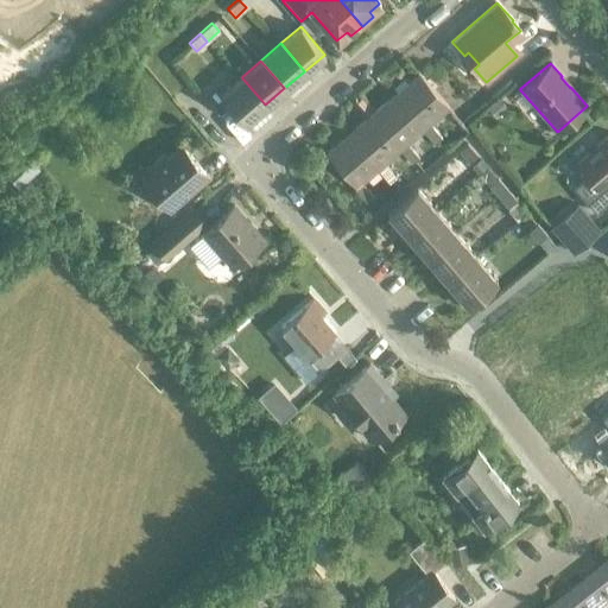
[(424,128),(422,130),(434,144),(441,137),(429,124),(447,108),(418,74),(394,94),(424,128)]
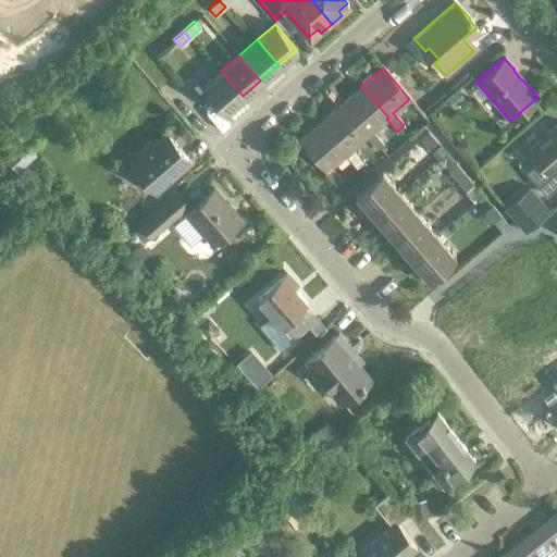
[(243,96),(221,71),(201,86),(224,112),(243,96)]
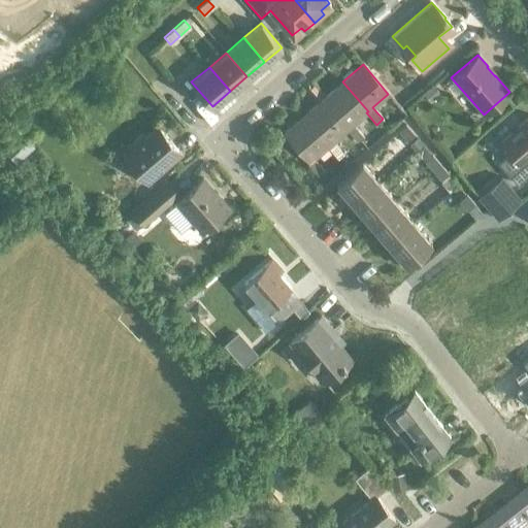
[(349,128),(347,130),(357,142),(363,137),(353,125),(366,112),(368,111),(342,81),(323,98),(349,128)]
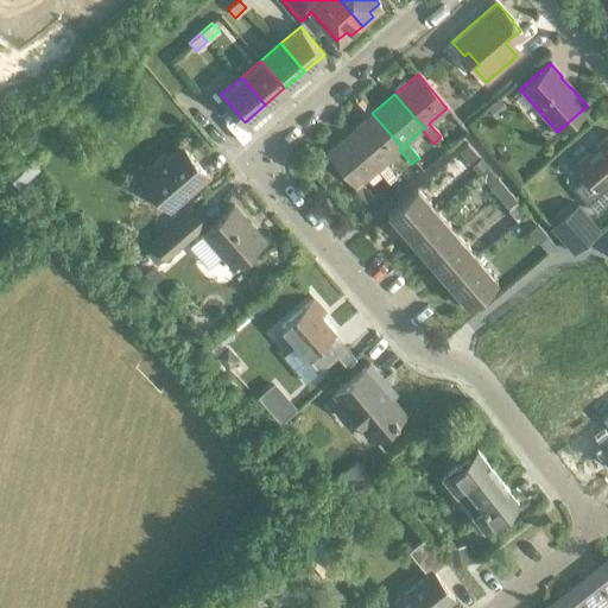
[(499,96),(487,106),(495,115),(506,106),(499,96)]
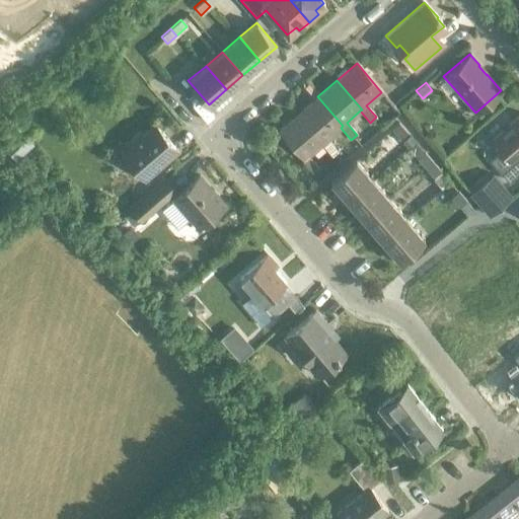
[(323,142),(320,145),(330,156),(337,151),(326,140),(341,128),(343,126),(317,96),(298,113),(323,142)]
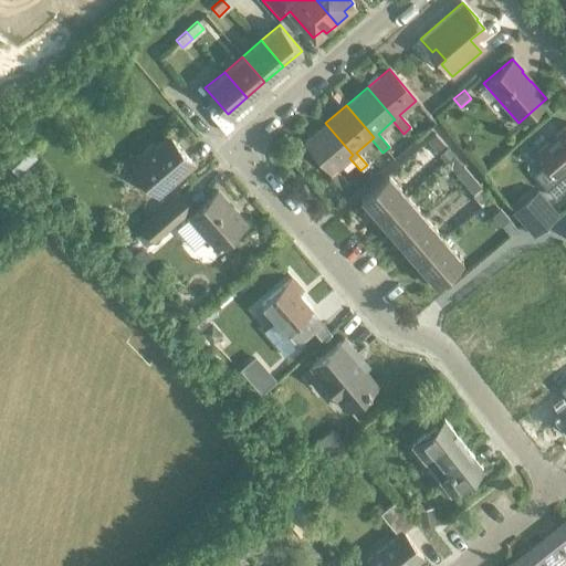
[(335,170),(349,158),(353,155),(325,123),(303,142),(329,173),(327,174),(339,188),(346,182),(335,170)]
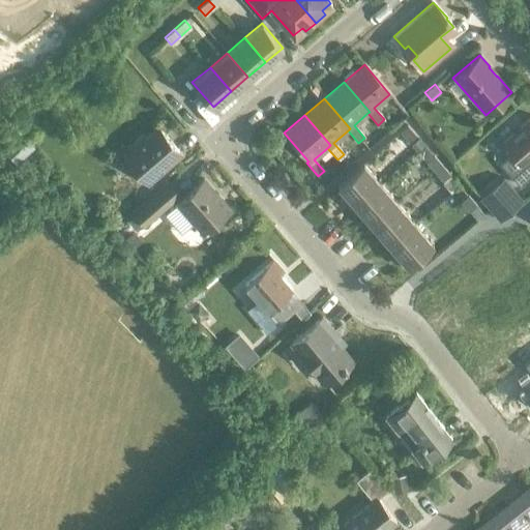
[(510,153),(500,164),(519,185),(529,175),(529,117),(501,143),(510,153)]
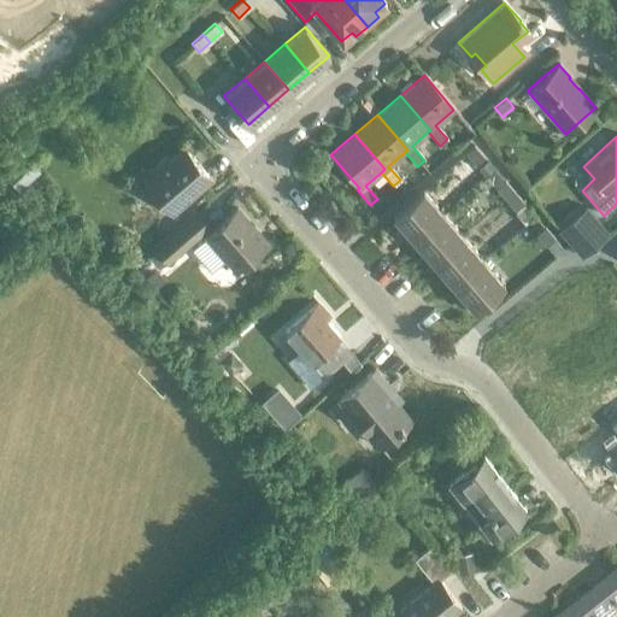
[(474,164),(482,157),(474,146),(465,153),(474,164)]
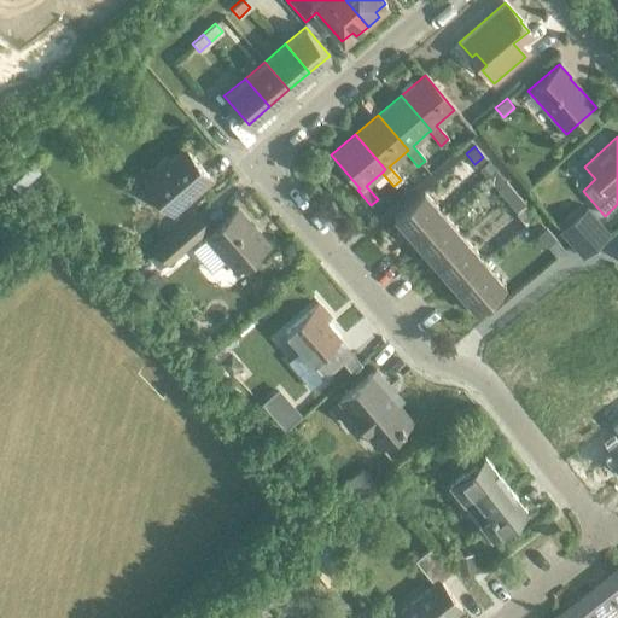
[(211,180),(184,149),(169,162),(167,158),(143,179),(172,214),(211,180)]
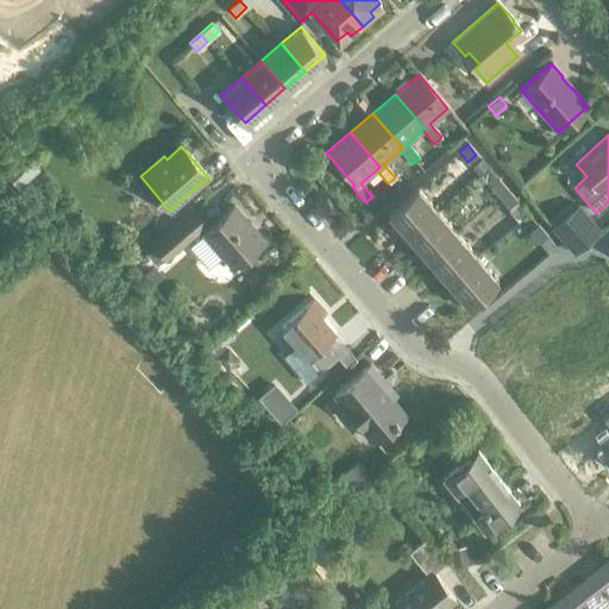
[(481,158),(471,167),(477,174),(487,165),(481,158)]
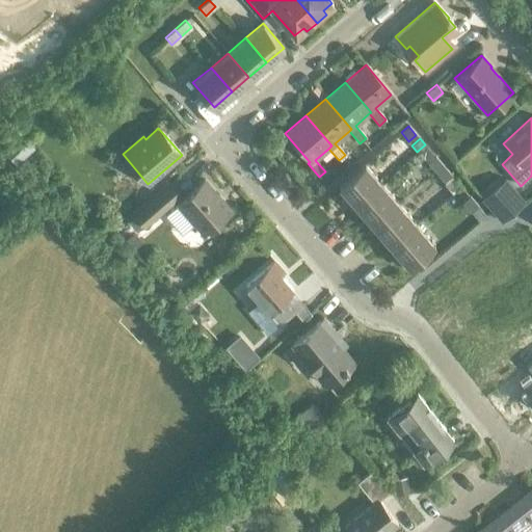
[(27,142),(9,159),(15,166),(33,150),(27,142)]
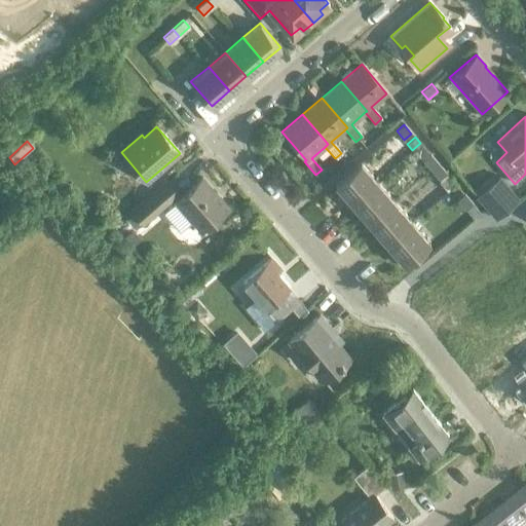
[(430,171),(438,164),(429,155),(422,161),(430,171)]
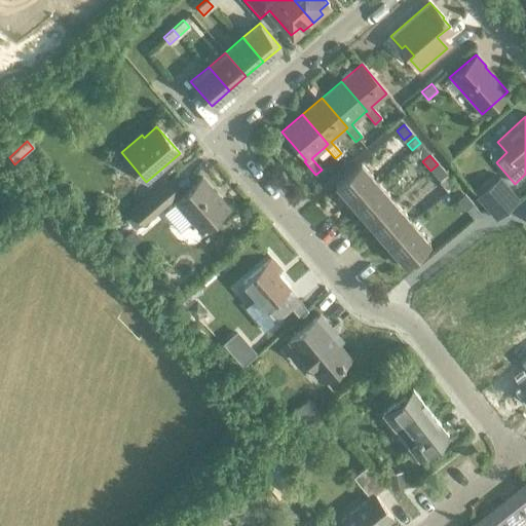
[(351,204),(377,182),(360,162),(334,185),(351,204)]
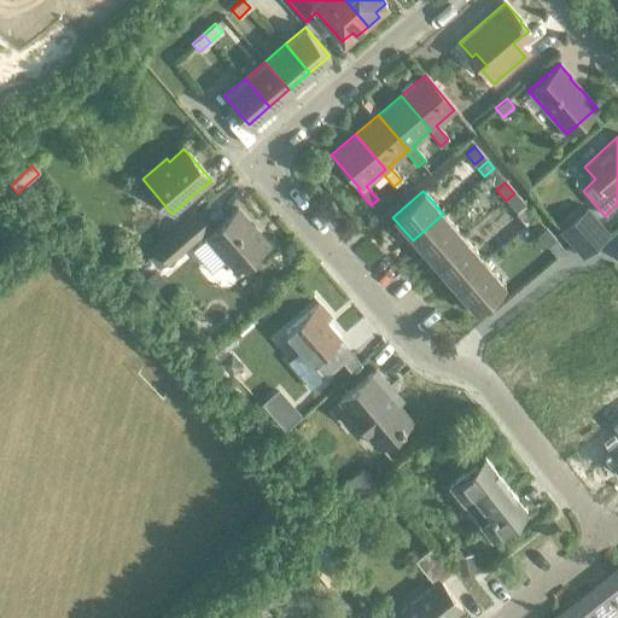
[(514,193),(506,200),(516,211),(524,204),(514,193)]
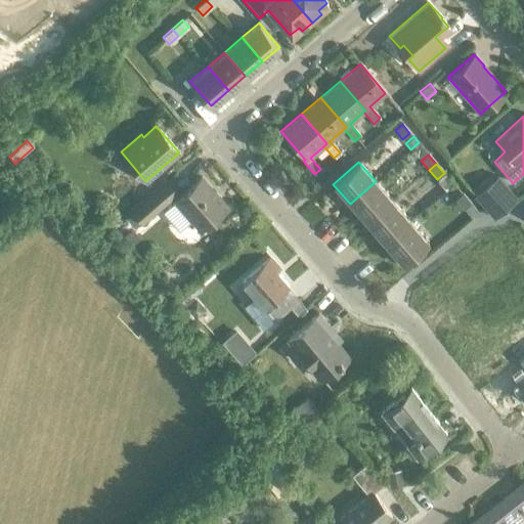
[(497,176),(474,197),(493,218),(517,198),(497,176)]
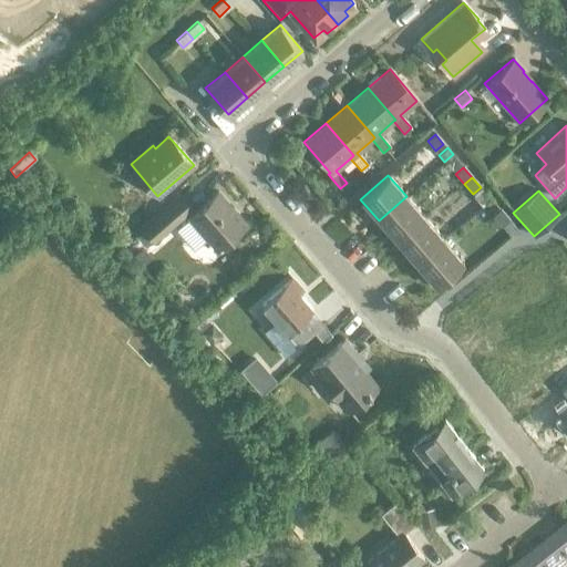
[(189,218),(177,228),(195,248),(207,238),(216,249),(245,224),(216,192),(188,216),(189,218)]
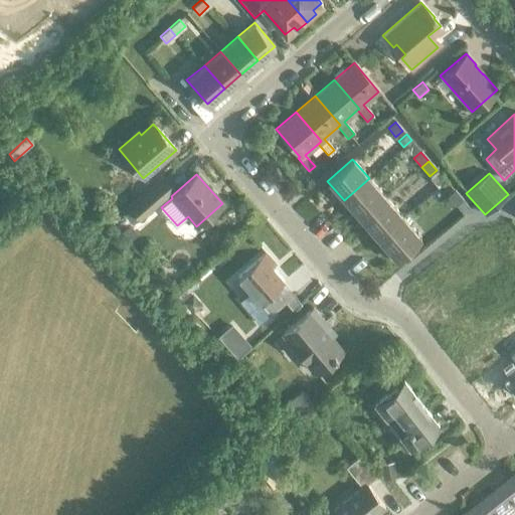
[(145,213),(174,188),(165,177),(136,202),(145,213)]
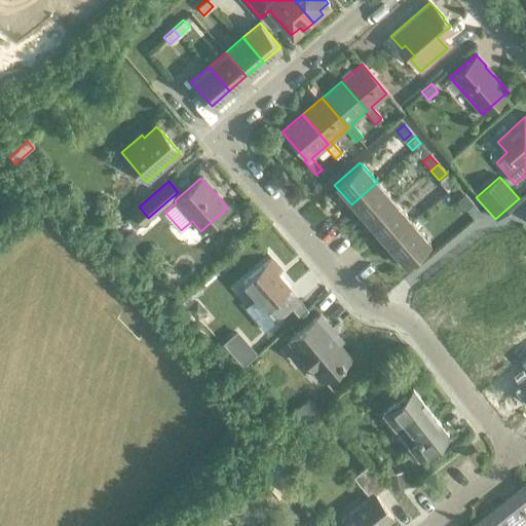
[(377,182),(351,204),(368,224),(393,201),(377,182)]
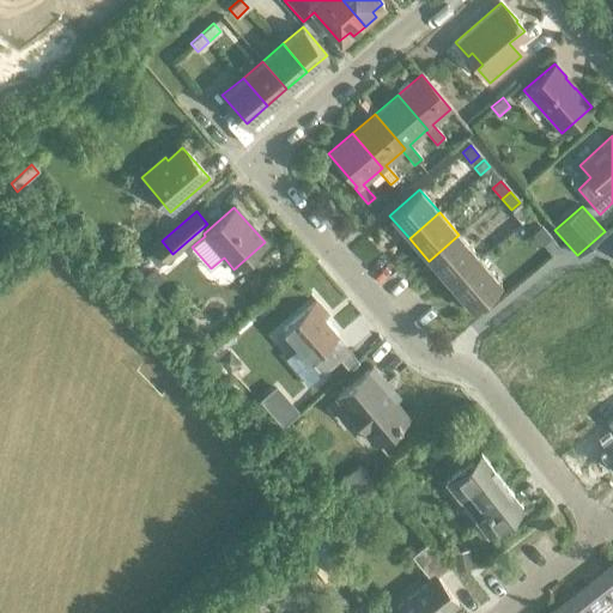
[(542,244),(551,237),(540,225),(532,232),(542,244)]
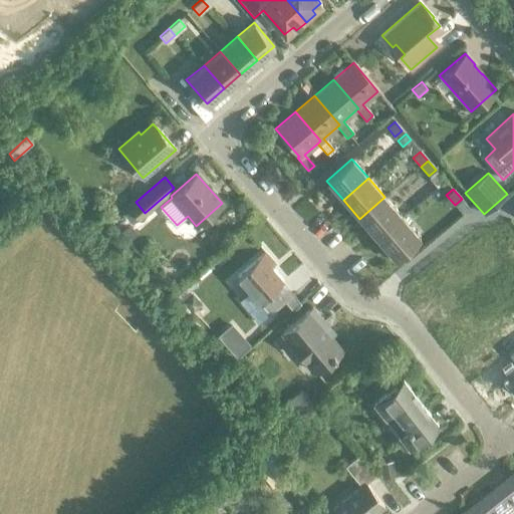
[(384,197),(359,219),(376,238),(402,216),(384,197)]
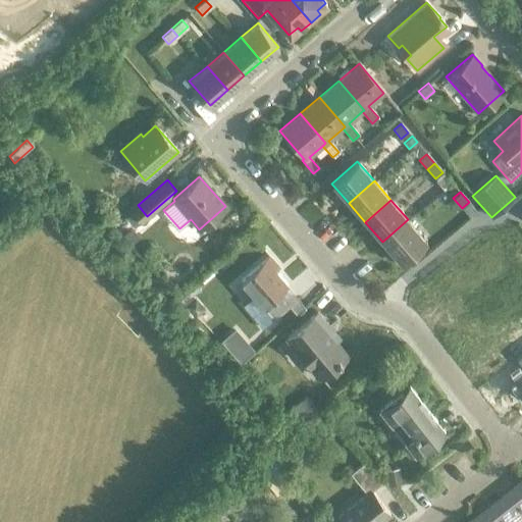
[(425,240),(408,219),(382,242),(400,261),(425,240)]
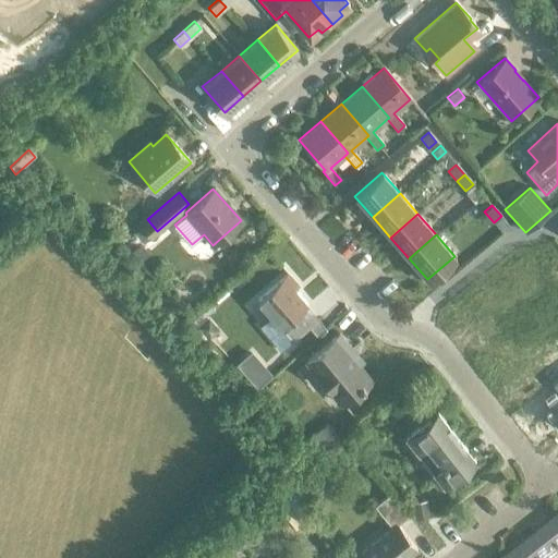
[(287,274),(257,300),(270,315),(257,326),(279,351),(291,340),(280,328),(306,306),(293,291),(298,287),(287,274)]
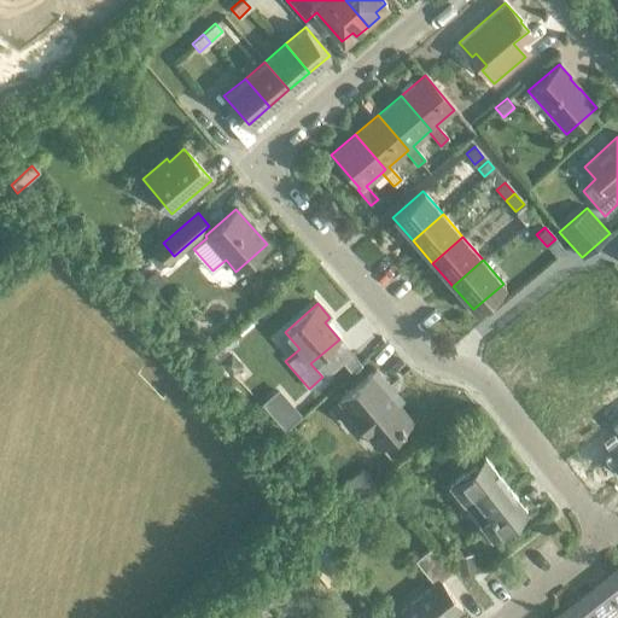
[(351,354),(342,362),(349,372),(360,362),(351,354)]
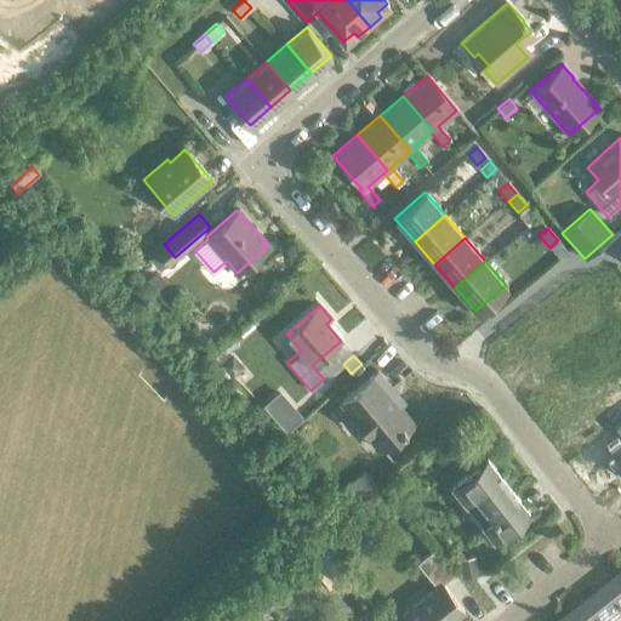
[(376,370),(340,402),(381,449),(412,422),(387,392),(392,388),(376,370)]
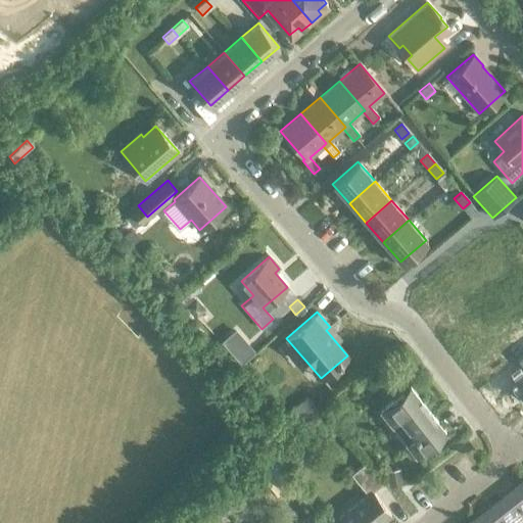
[(235,330),(221,341),(238,361),(251,349),(235,330)]
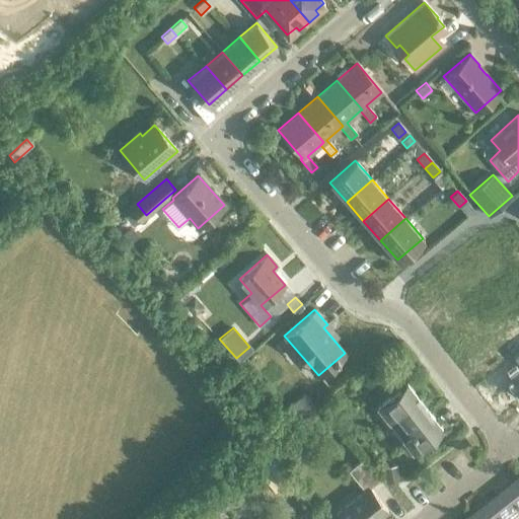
[(411,453),(441,430),(406,385),(376,409),(411,453)]
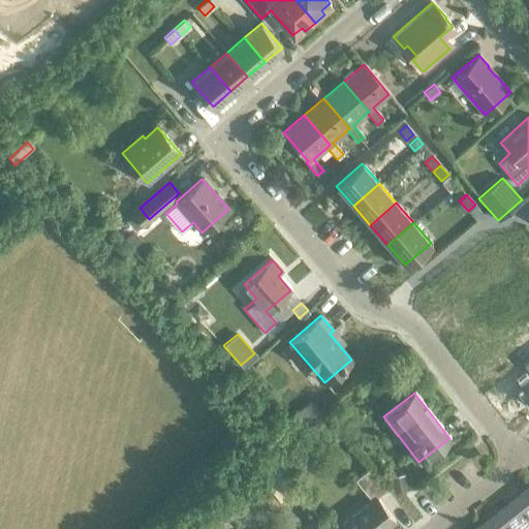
[(311,399),(292,413),(303,426),(320,411),(311,399)]
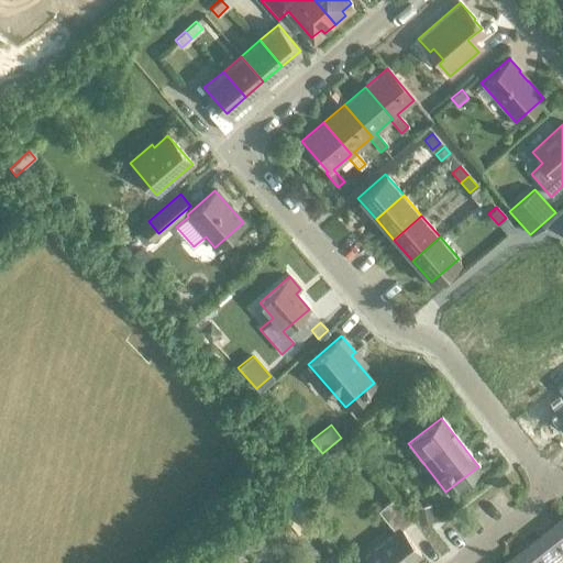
[(366,562),(408,562),(419,554),(400,530),(410,522),(392,500),(377,511),(395,532),(363,558),(366,562)]
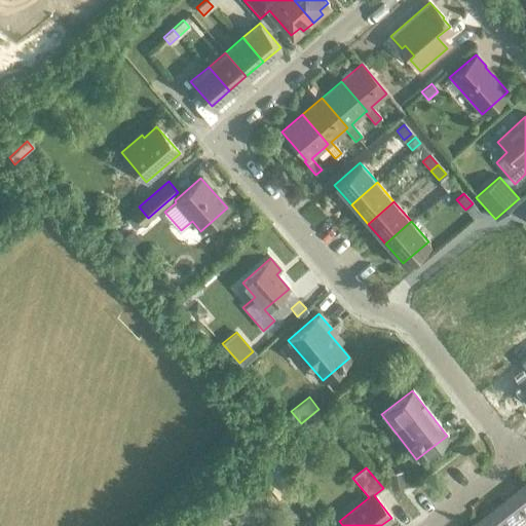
[(402,470),(388,472),(390,487),(405,485),(402,470)]
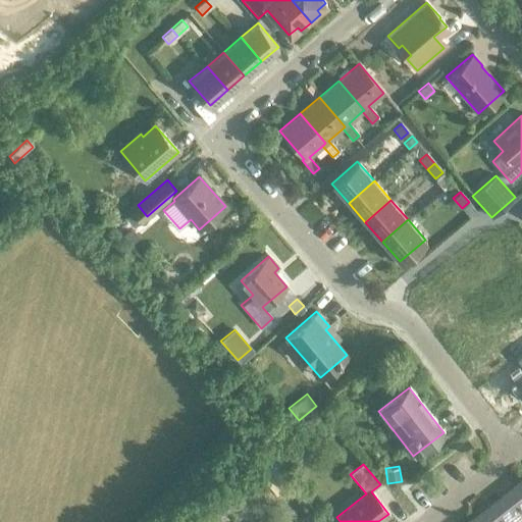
[(521,521),(521,496),(520,493),(509,502),(505,494),(499,500),(504,506),(516,521),(521,521)]
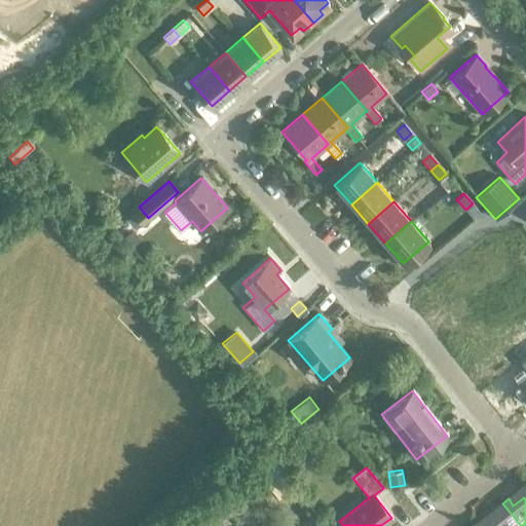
[(520,525),(508,510),(497,518),(492,512),(485,517),(491,523),(492,525),(520,525)]
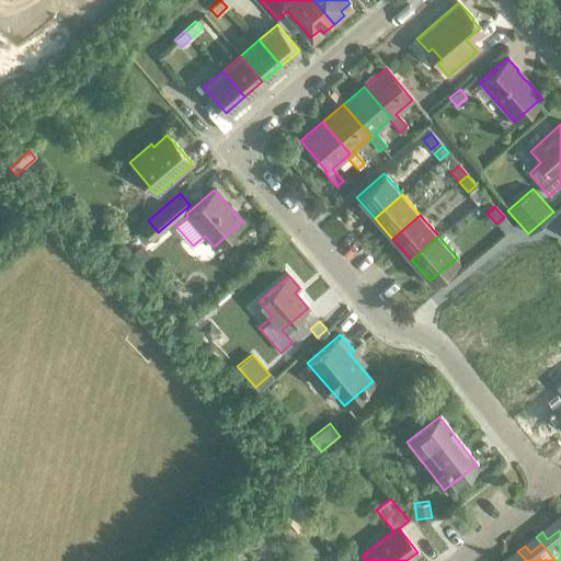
[(233,546),(216,560),(236,560),(242,557),(233,546)]
